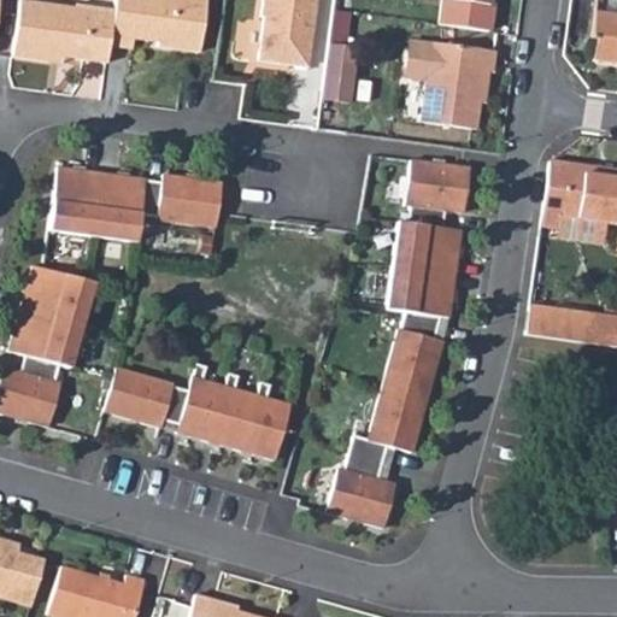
[(21,0),(13,54),(50,59),(52,53),(63,56),(106,62),(109,45),(113,9),(75,4),(75,7),(23,0),(21,0)]
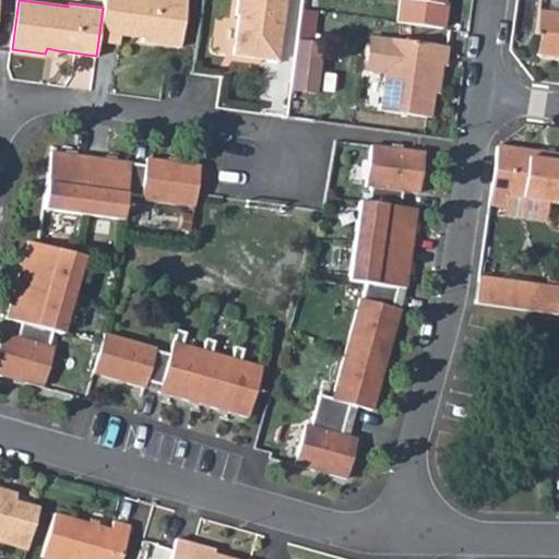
[(104,0),(103,8),(98,40),(119,44),(121,33),(141,36),(141,39),(179,45),(186,0),(104,0)]
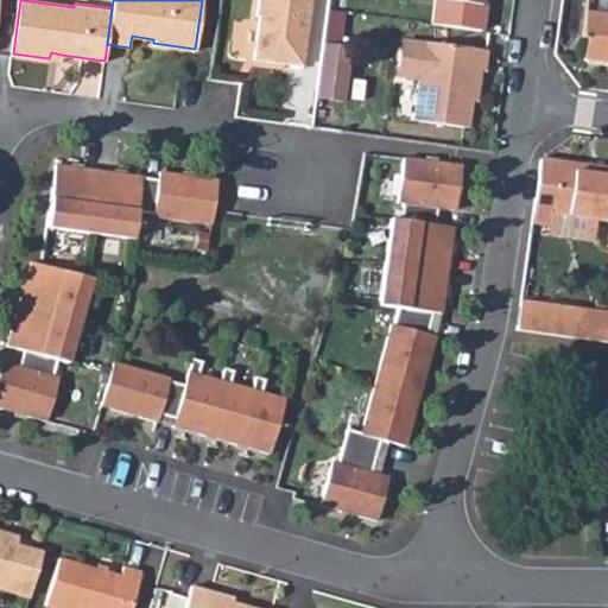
[(257,13),(251,56),(297,63),(304,0),(254,0),(253,11),(257,13)]
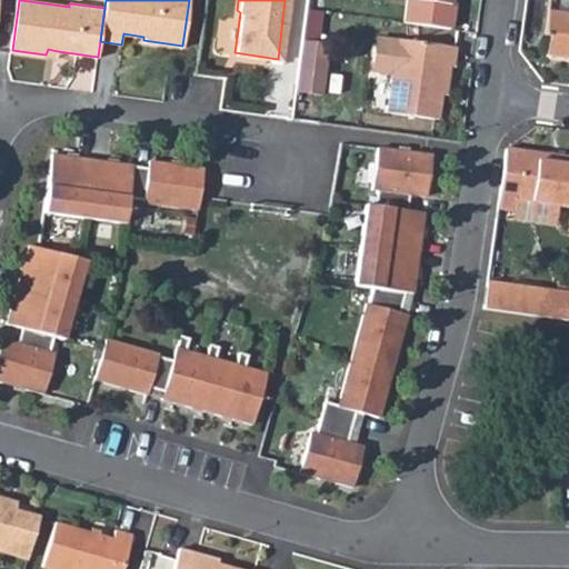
[(568,15),(542,11),(538,33),(542,35),(539,52),(568,57),(568,15)]
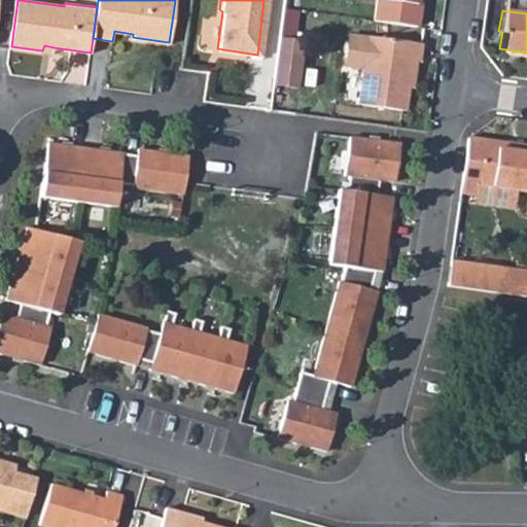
[(359,63),(353,99),(399,106),(408,57),(415,58),(418,40),(347,29),(342,60),(359,63)]
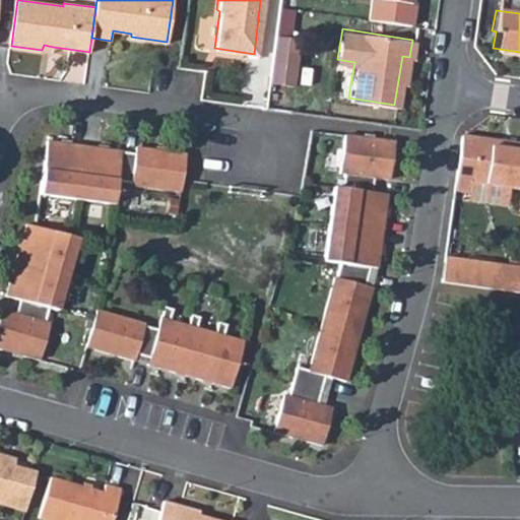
[(274,33),(267,79),(290,83),(298,38),(274,33)]
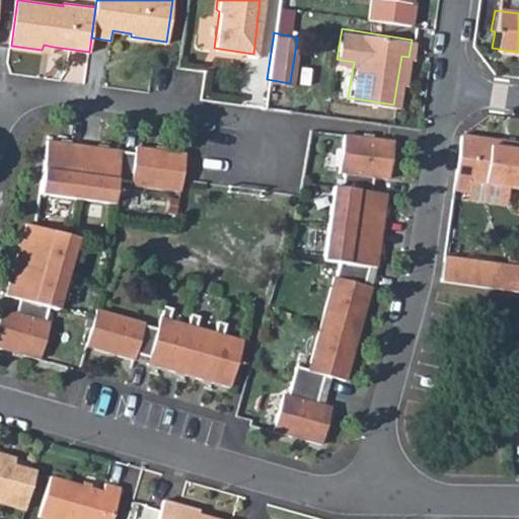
[(284,395),(274,431),(321,445),(331,409),(324,405),(318,403),(321,390),(325,378),(331,379),(345,383),(359,335),(372,288),(366,286),(371,268),(377,269),(387,194),(372,192),(374,176),(388,178),(393,141),(345,134),(339,172),(345,172),(343,188),(335,188),(324,262),(343,264),(339,278),(336,278),(308,371),(297,368),(288,396),(284,395)]
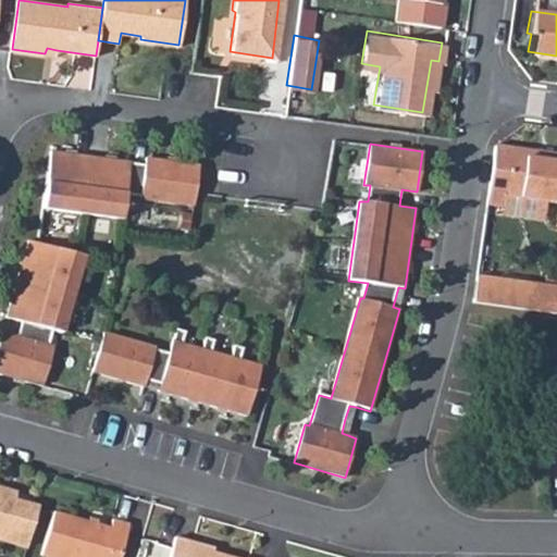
[(505,146),(504,153),(534,159),(536,151),(505,146)]
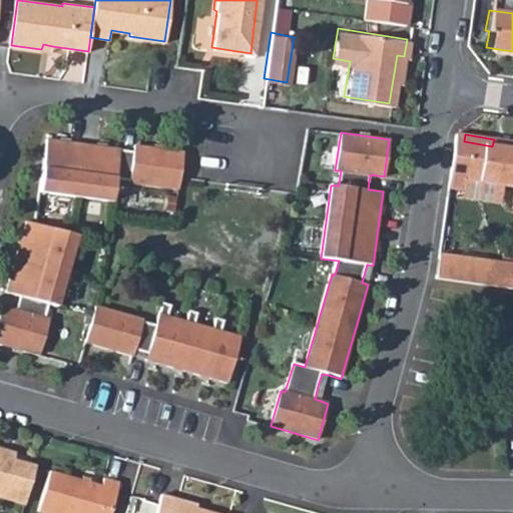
[(449,138),(441,186),(457,188),(459,178),(492,183),(512,186),(512,142),(494,139),(492,146),(464,141),(449,138)]
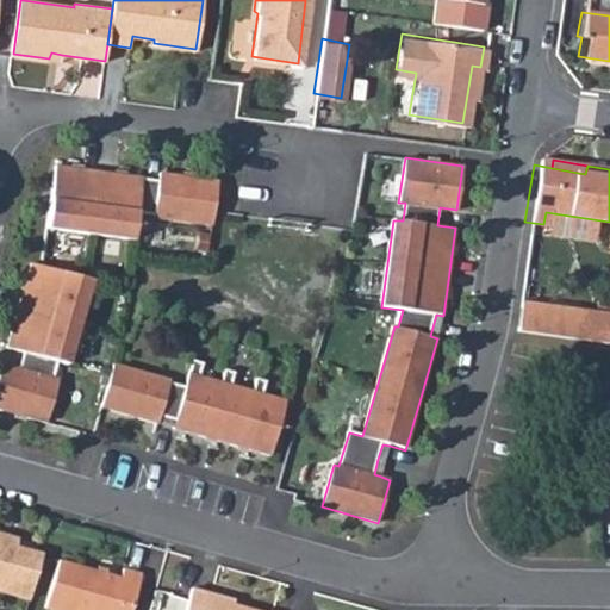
[(55,166),(45,228),(89,234),(132,240),(136,211),(154,213),(153,217),(211,225),(212,212),(217,179),(159,172),(159,180),(98,170),(55,166)]
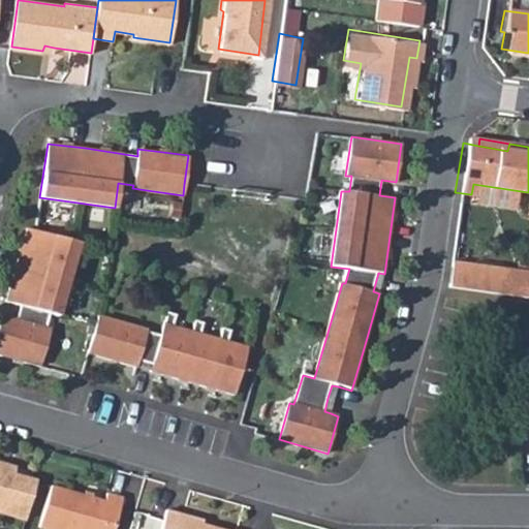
[(473,184),(471,194),(471,198),(504,205),(507,189),(473,184)]
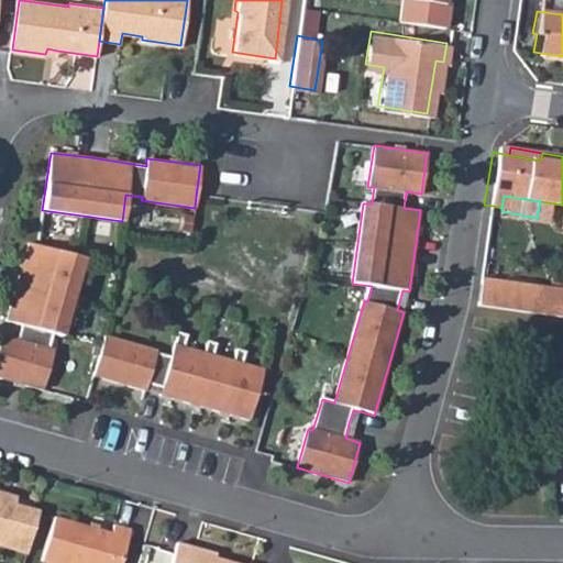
[(18,282),(7,319),(23,324),(19,339),(2,334),(0,342),(0,376),(42,389),(54,350),(48,348),(53,332),(62,335),(85,257),(30,241),(18,282)]
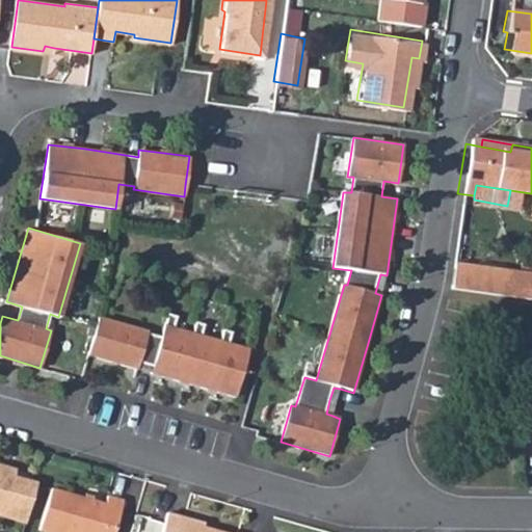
[(531,246),(528,246),(524,275),(523,283),(520,299),(531,300),(531,246)]
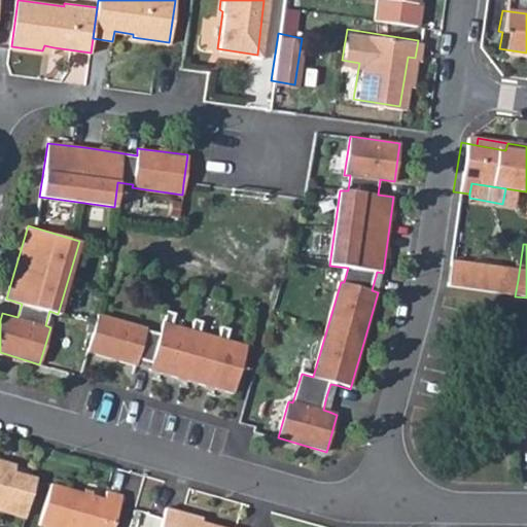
[(443,261),(438,286),(515,296),(518,280),(491,277),(492,269),(443,261)]
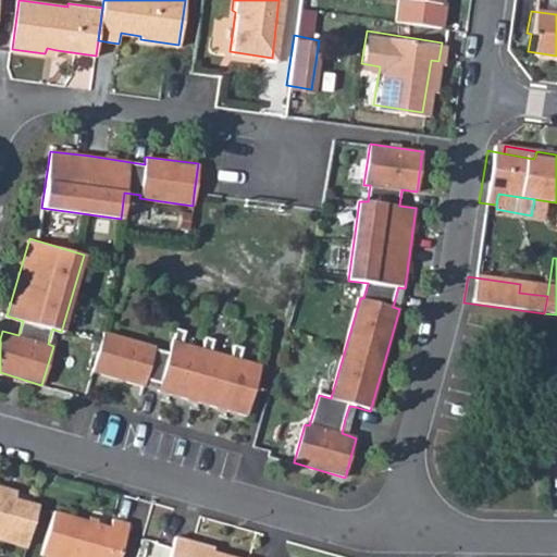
[(520,284),(519,293),(547,296),(548,288),(520,284)]
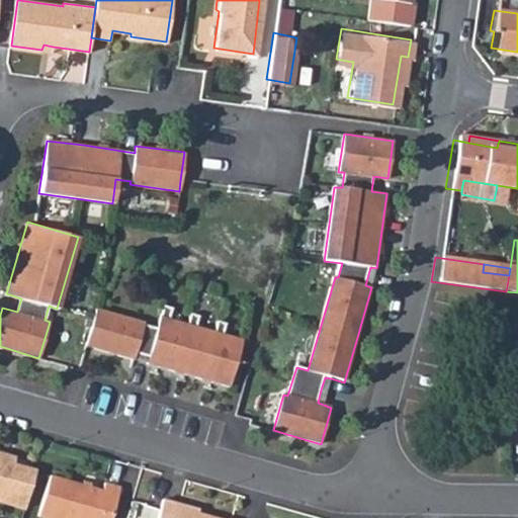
[(370,267),(365,285),(371,287),(376,268),(370,267)]
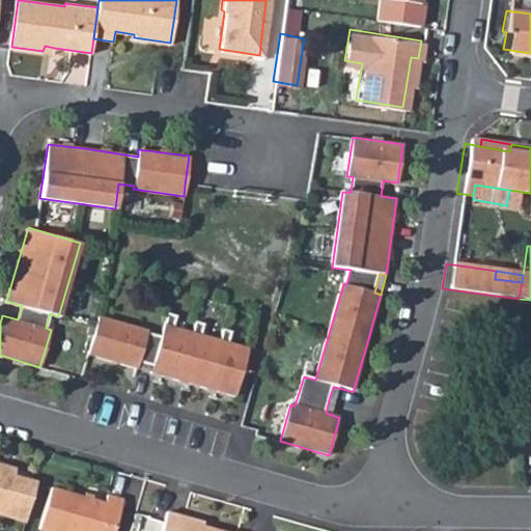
[(100,316),(89,355),(138,369),(139,364),(154,368),(154,373),(234,397),(248,350),(228,343),(231,332),(223,329),(220,341),(202,336),(205,324),(197,322),(193,333),(175,328),(178,316),(169,314),(162,338),(149,335),(148,331),(100,316)]
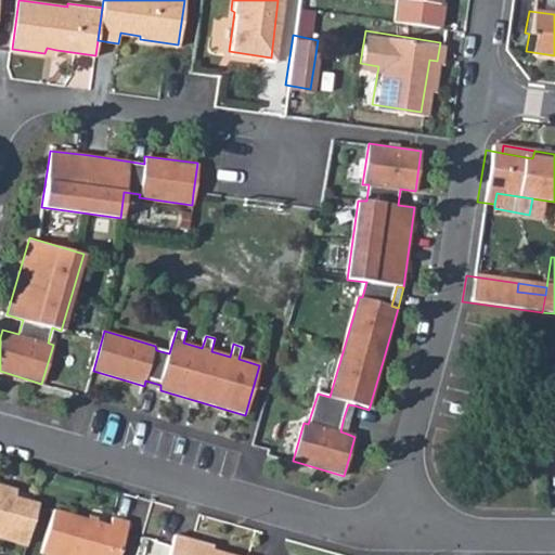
[(344,417),(340,431),(347,434),(355,405),(348,404),(344,417)]
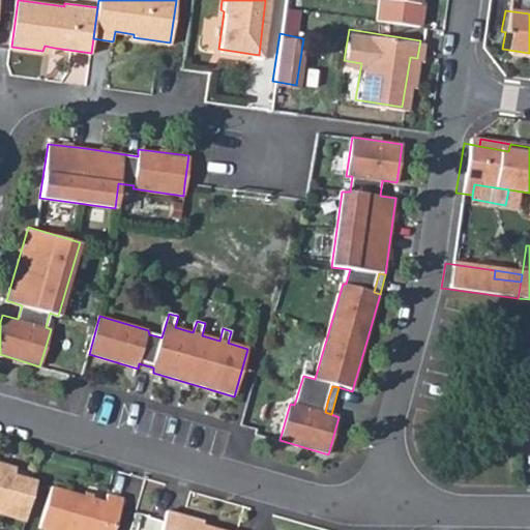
[(0,471),(0,513),(26,522),(37,481),(0,471)]
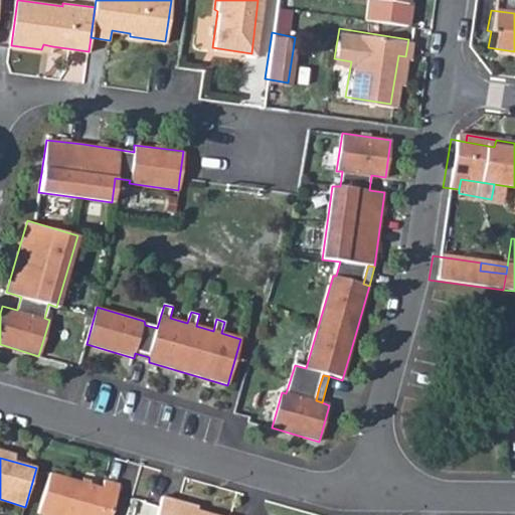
[(51,474),(39,514),(111,514),(120,485),(104,481),(102,488),(51,474)]
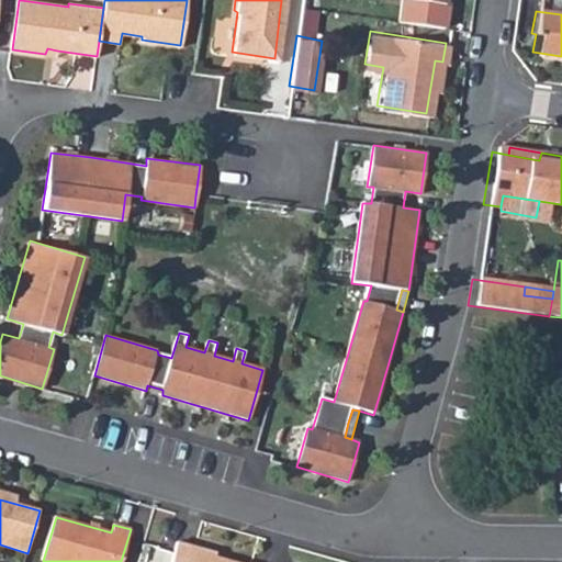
[(217,561),(213,561),(214,557),(215,552),(177,541),(170,561),(235,561),(225,559),(224,561),(217,561)]
